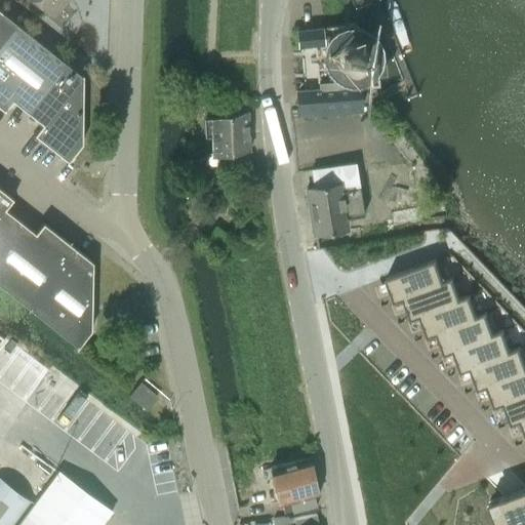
[(57,0),(33,0),(48,11),(57,0)]
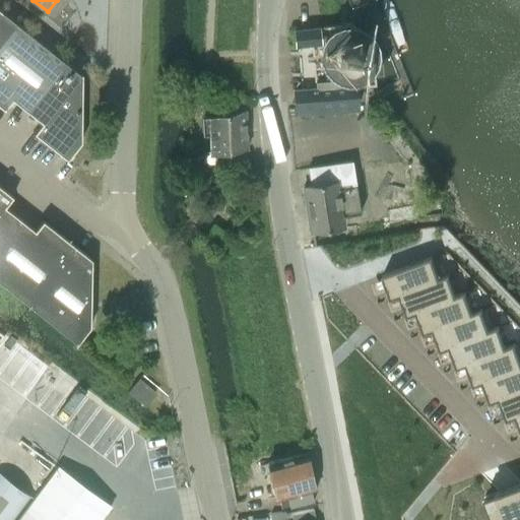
[(0,46),(17,24),(0,9),(0,46)]
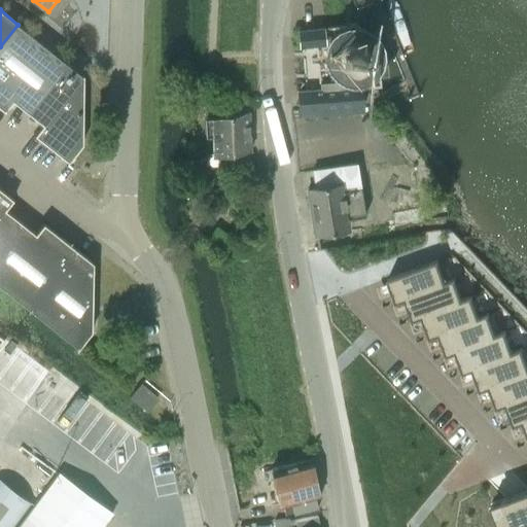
[(355,24),(337,26),(299,31),(301,47),(302,46),(306,90),(299,91),(301,114),(363,108),(361,86),(381,84),(377,41),(355,24)]
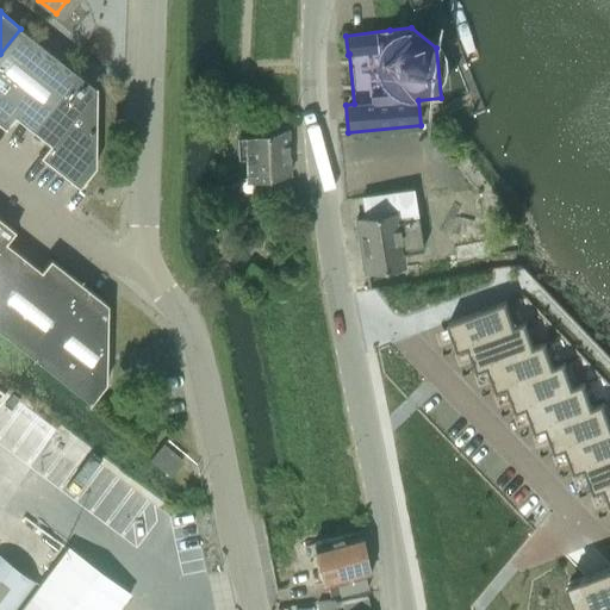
[(31,130),(76,73),(20,29),(0,54),(0,124),(5,128),(14,116),(31,130)]
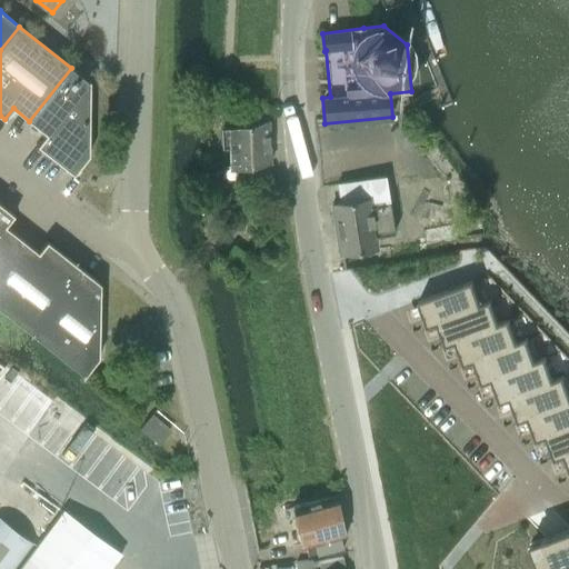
[(88,155),(89,82),(71,68),(29,121),(46,135),(37,146),(73,175),(88,155)]
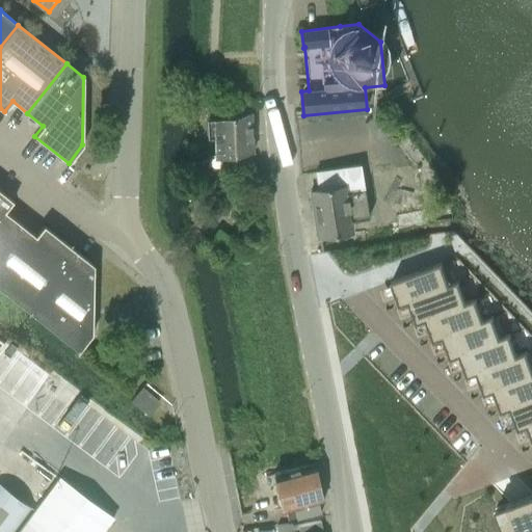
[(227,117),(212,118),(216,155),(236,153),(237,165),(254,164),(253,152),(256,151),(251,114),(227,117)]
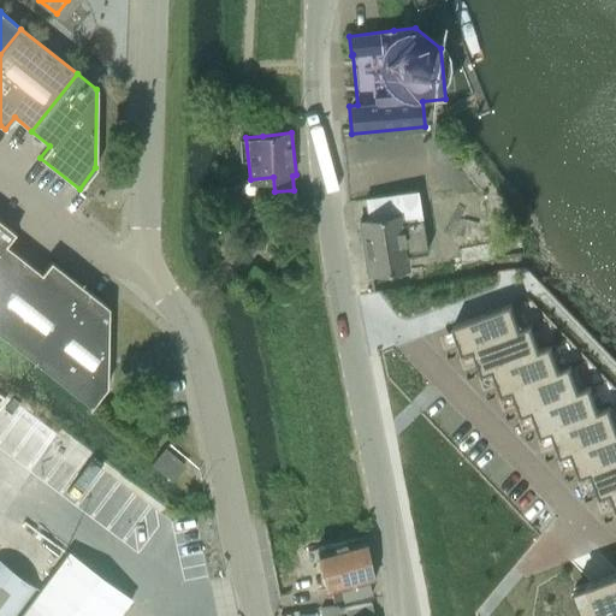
[(377,267),(394,265),(394,270),(467,256),(461,221),(427,227),(420,190),(436,187),(431,160),(425,161),(397,166),(396,161),(374,165),(380,196),(365,199),(377,267)]
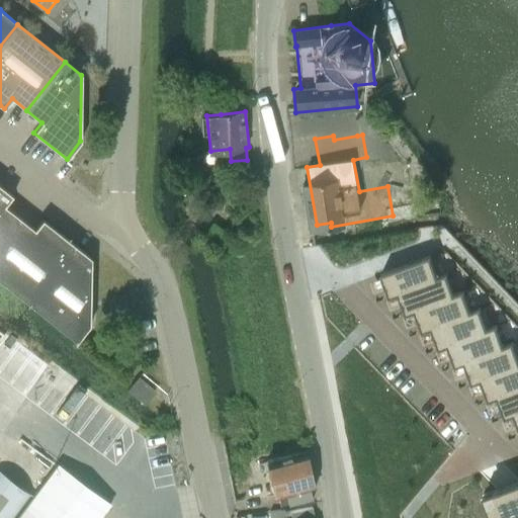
[(0,185),(0,241),(19,218),(4,205),(12,195),(0,185)]
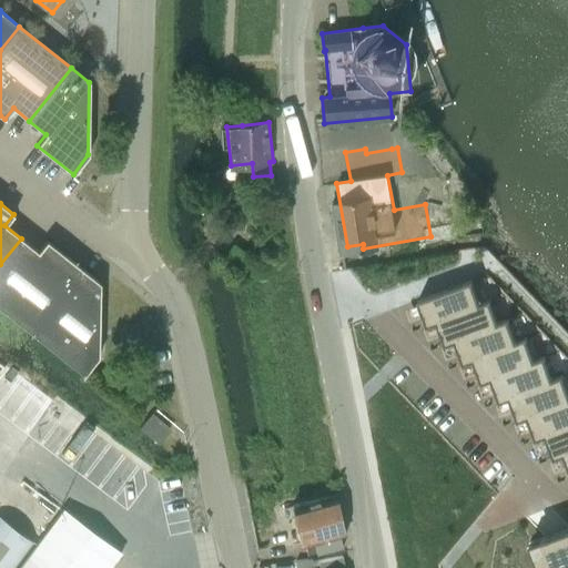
[(21,239),(0,264),(0,307),(83,375),(98,356),(100,283),(46,241),(38,251),(21,239)]
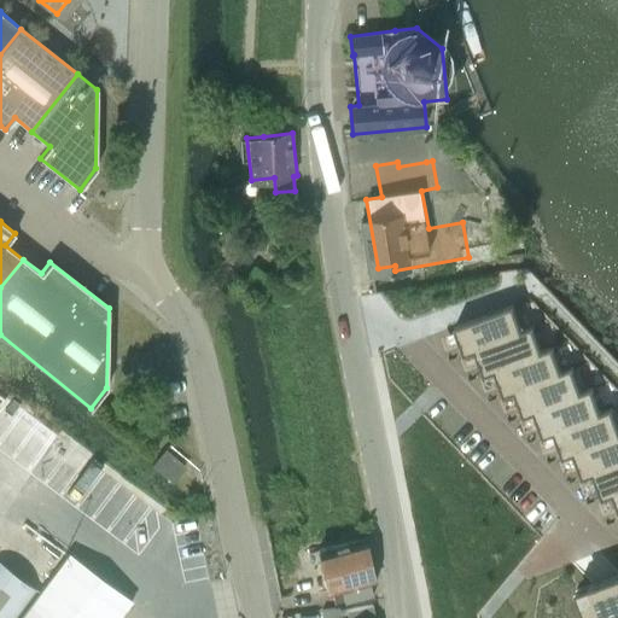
[(513,304),(454,326),(464,353),(473,349),(523,331),(513,304)]
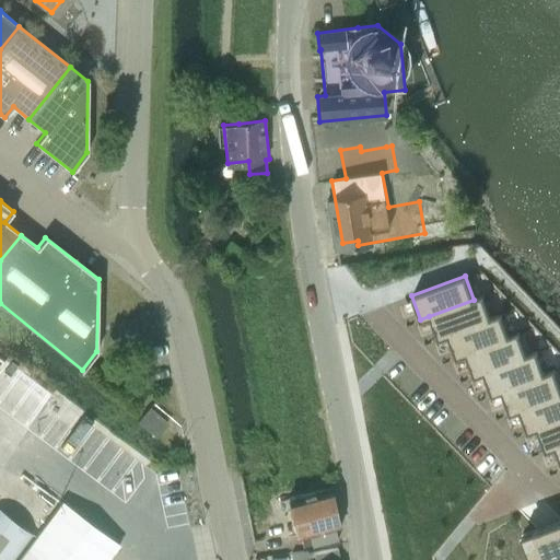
[(474,300),(429,316),(438,338),(448,335),(491,318),(482,296),(474,300)]
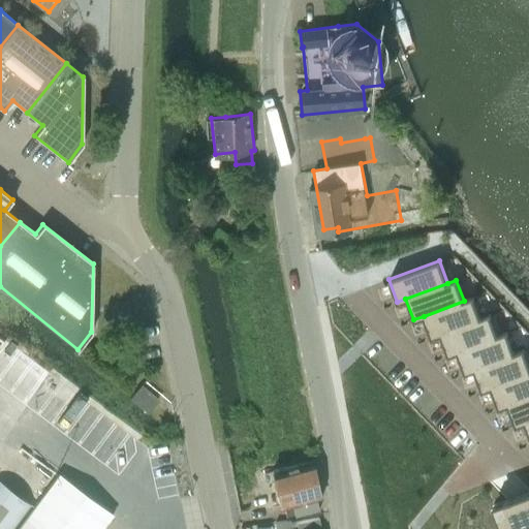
[(464,301),(424,316),(431,337),(440,334),(481,318),(474,298),(464,301)]
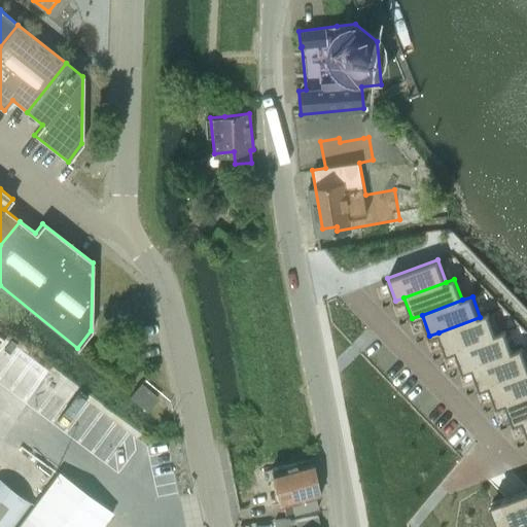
[(480,317),(438,332),(446,353),(454,350),(496,335),(489,314),(480,317)]
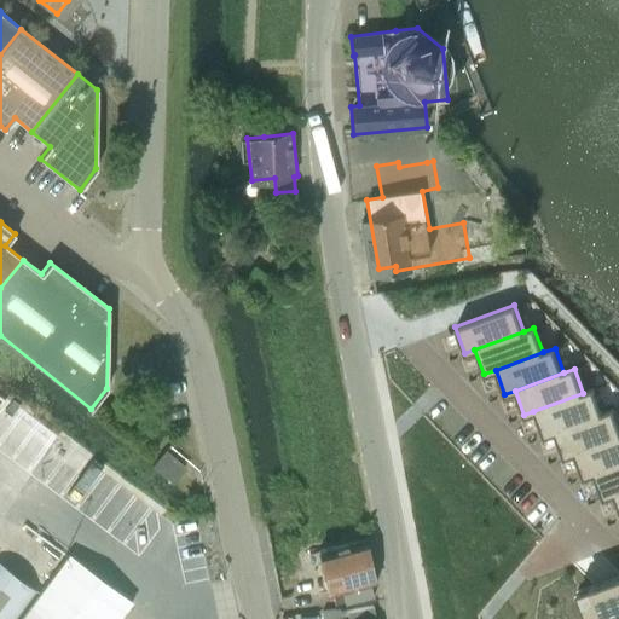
[(583,393),(533,411),(542,435),(553,432),(601,414),(593,389),(583,393)]
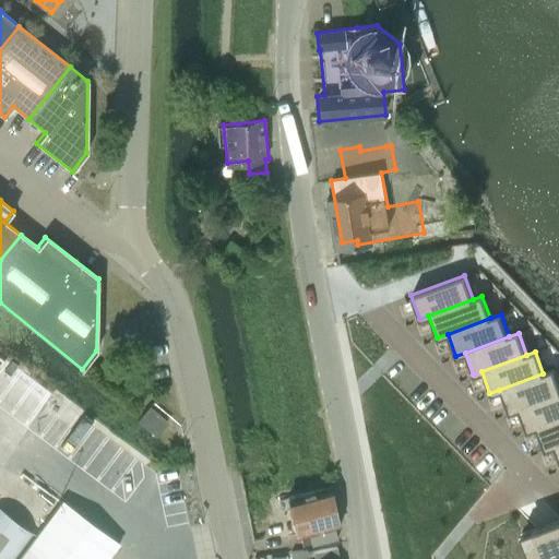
[(543,373),(499,390),(507,412),(518,407),(558,392),(558,388),(552,370),(543,373)]
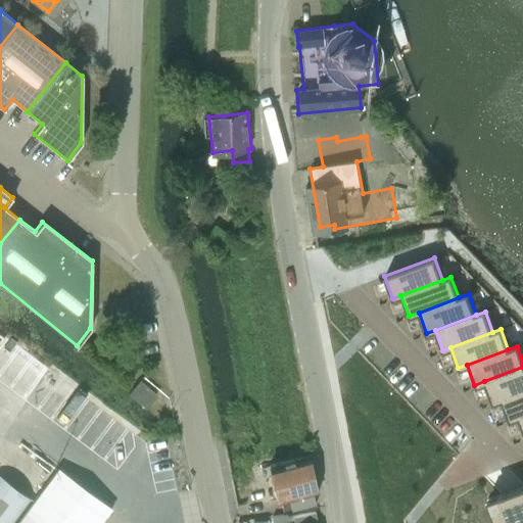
[(522,367),(484,381),(492,402),(503,398),(522,390),(522,367)]
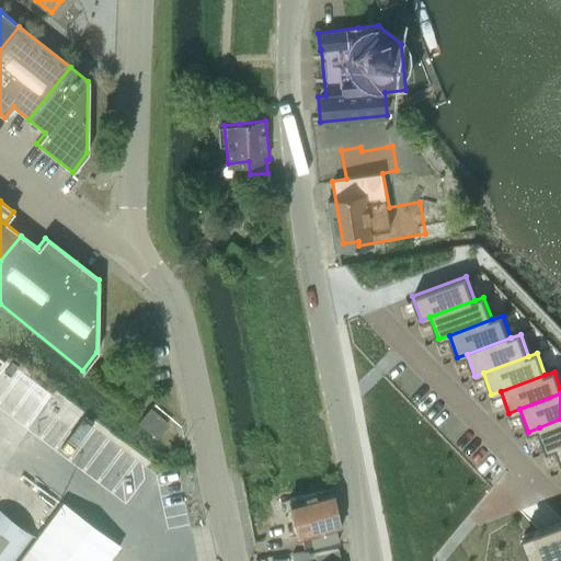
[(138,422),(151,433),(162,419),(149,408),(138,422)]
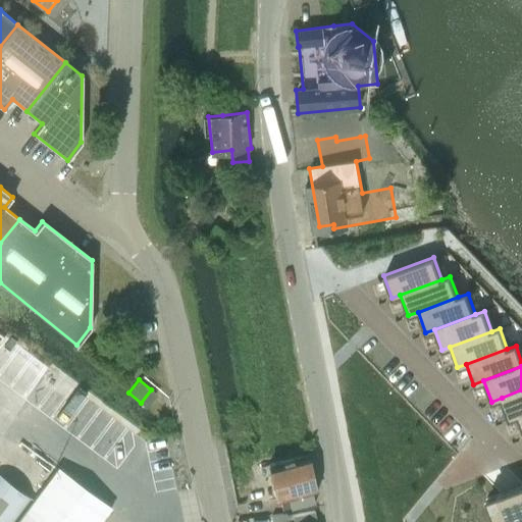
[(521,389),(502,398),(509,418),(516,415),(521,413),(521,389)]
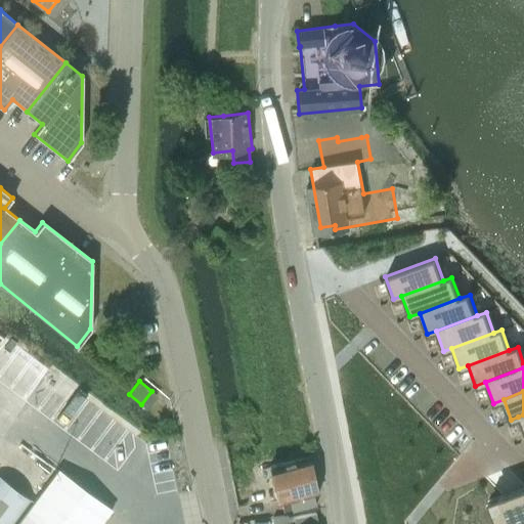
[(319,491),(312,457),(312,456),(270,466),(277,501),(290,498),(292,510),(316,504),(313,492),(319,491)]
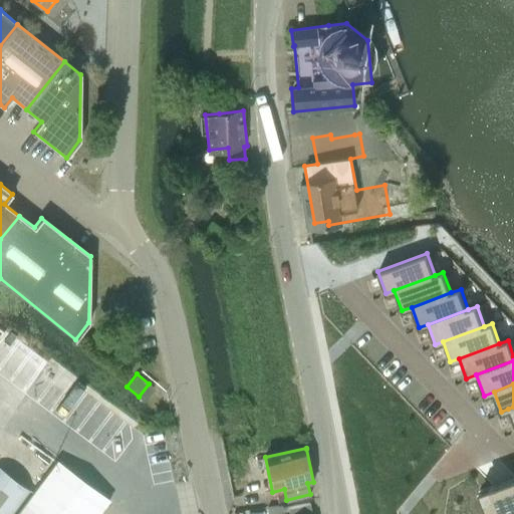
[(56,461),(16,513),(97,513),(108,500),(56,461)]
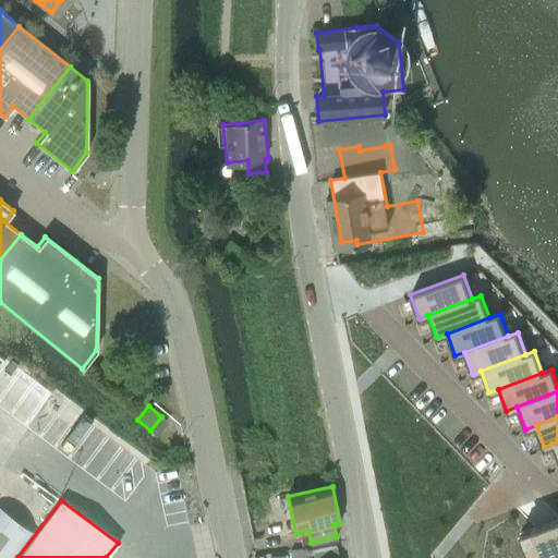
[(0,557),(12,557),(33,531),(0,507),(0,557)]
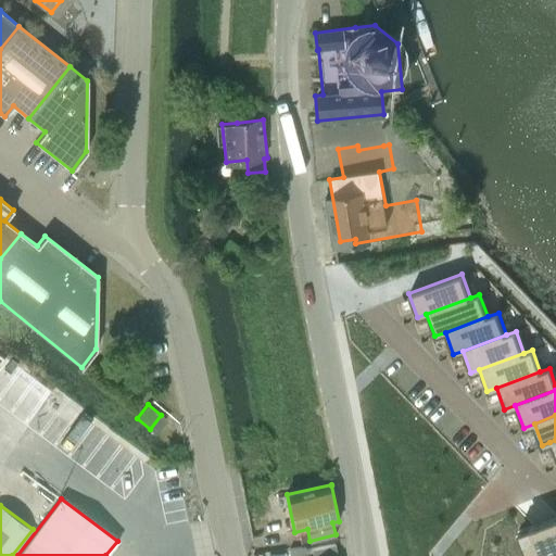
[(555,555),(555,516),(518,530),(527,555),(555,555)]
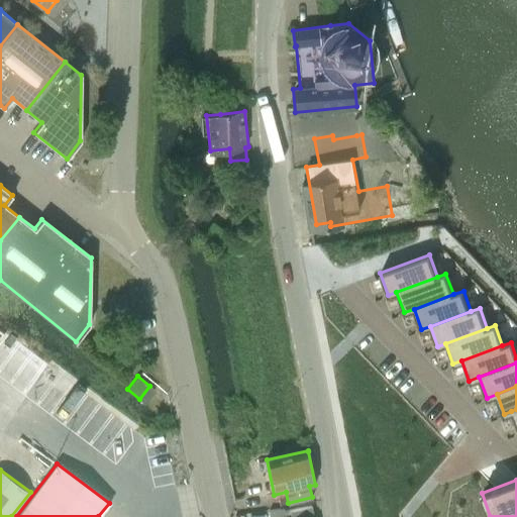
[(284,508),(270,510),(270,516),(313,516),(312,506),(285,511),(284,508)]
